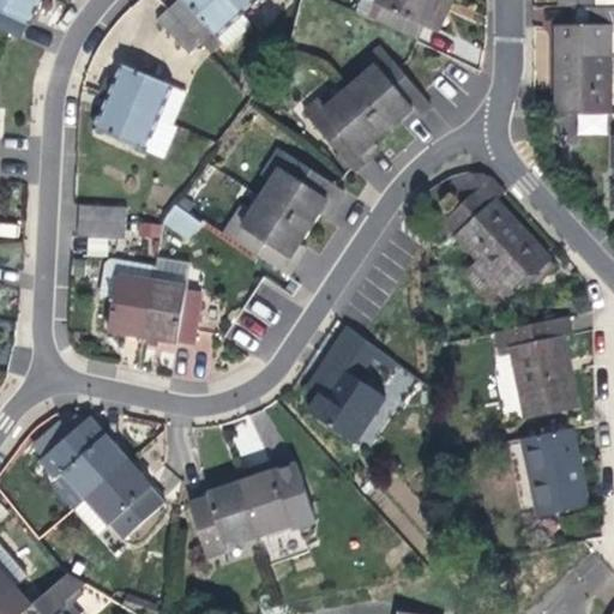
[(0,0),(0,31),(19,40),(26,24),(28,25),(32,16),(38,0),(0,0)]
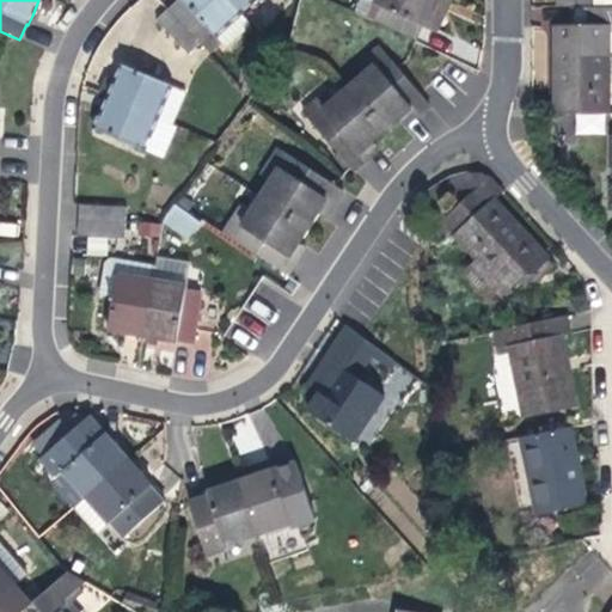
[(239,13),(226,0),(176,0),(164,11),(197,47),(210,35),(213,37),(239,13)]
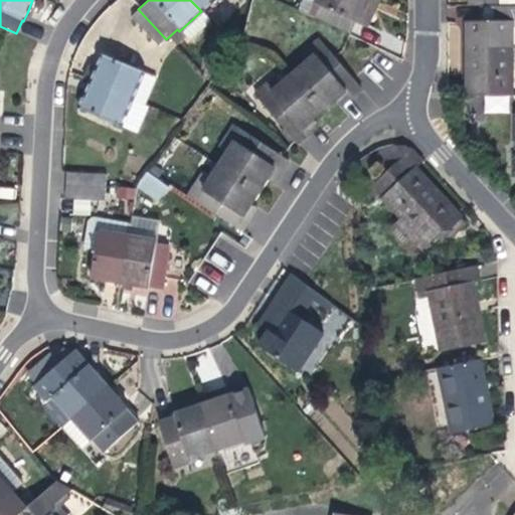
[(190,0),(201,11),(213,0),(190,0)]
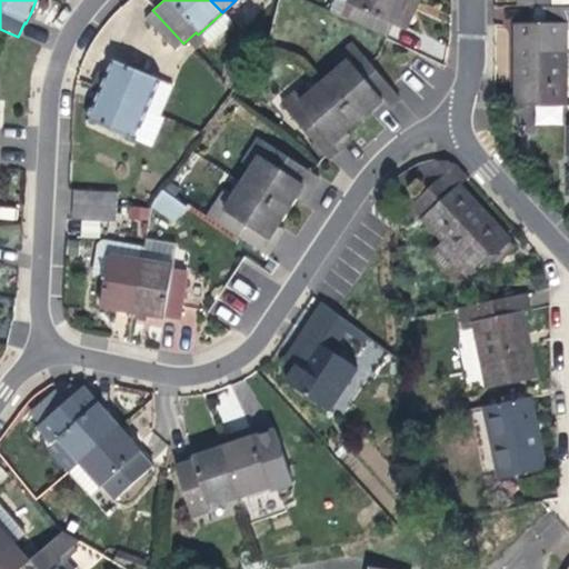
[(401,11),(406,0),(347,0),(346,3),(339,0),(337,0),(330,13),(385,40),(392,26),(395,27),(401,11)]
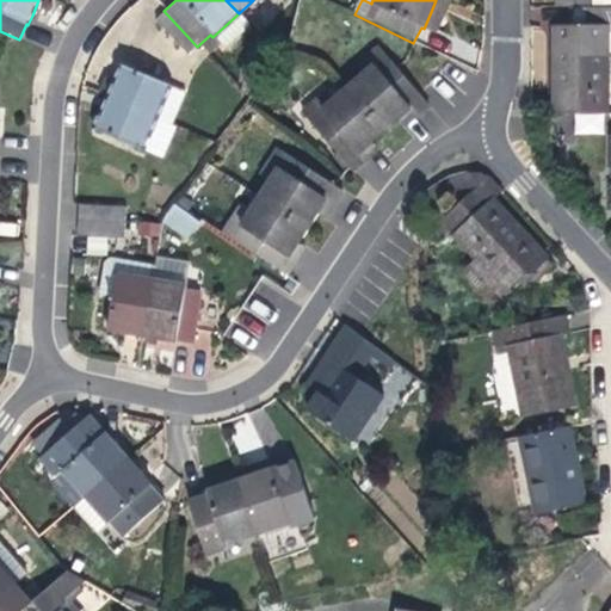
[(436,34),(450,2),(443,0),(436,0),(431,12),(424,29),(436,34)]
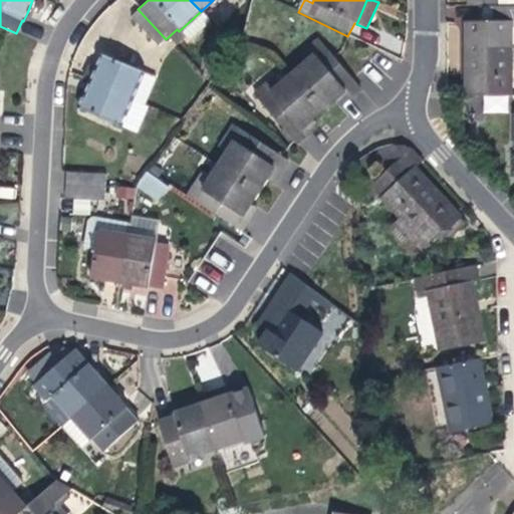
[(513,5),(497,6),(481,6),(481,21),(467,21),(467,41),(467,77),(476,77),(476,96),(481,96),(509,96),(510,21),(513,20),(513,5)]
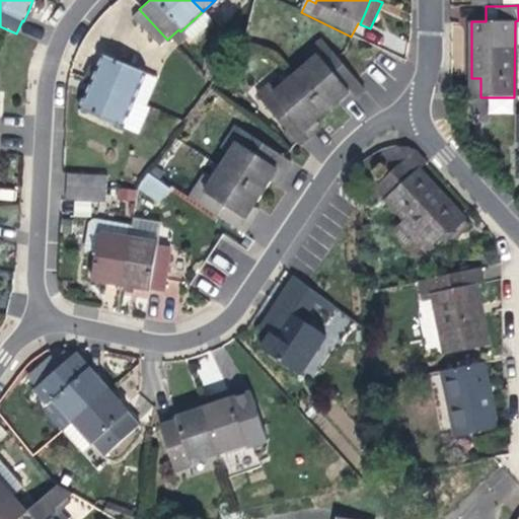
[(167,40),(139,9),(129,18),(157,48),(167,40)]
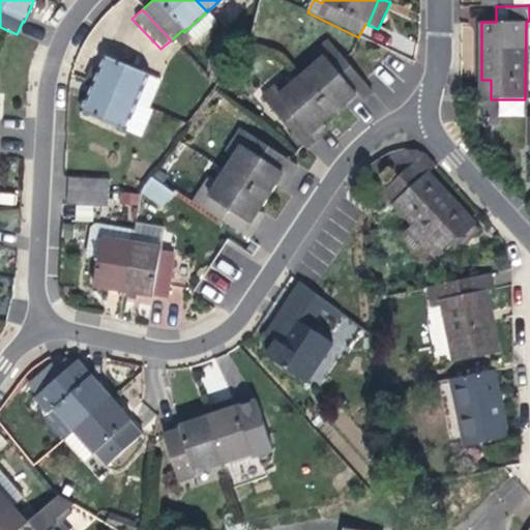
[(312,66),(332,48),(326,40),(304,59),(312,66)]
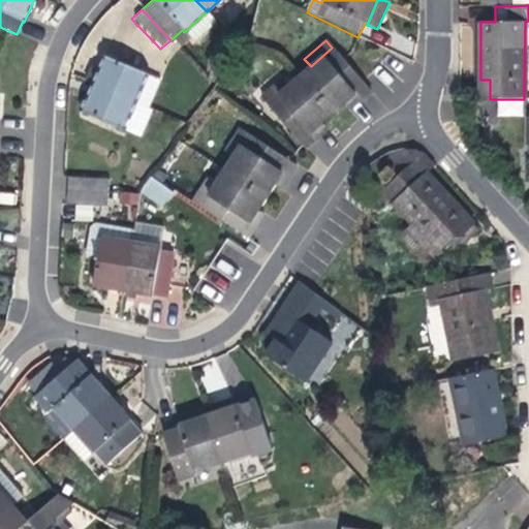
[(370,92),(332,48),(311,66),(299,76),(331,115),(341,106),(355,95),(360,101),(370,92)]
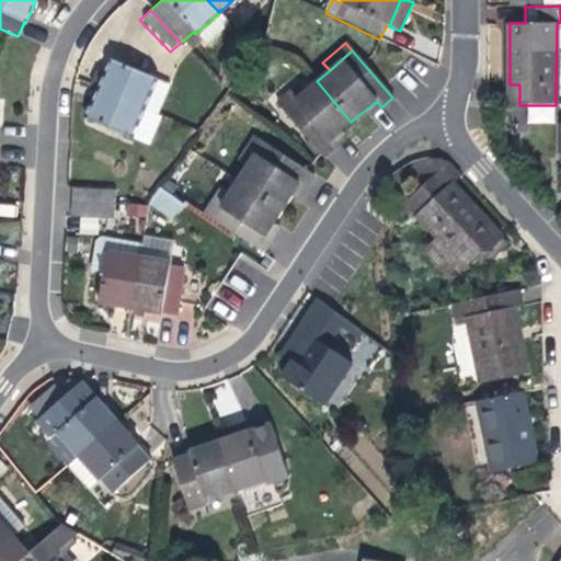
[(156,79),(109,59),(105,66),(101,77),(95,89),(142,109),(156,79)]
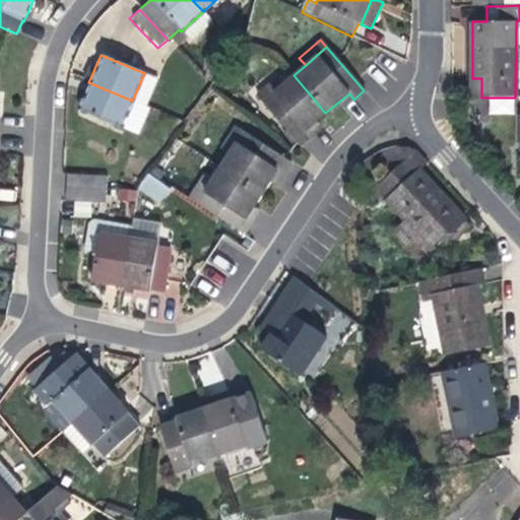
[(88,82),(93,71),(88,68),(82,80),(88,82)]
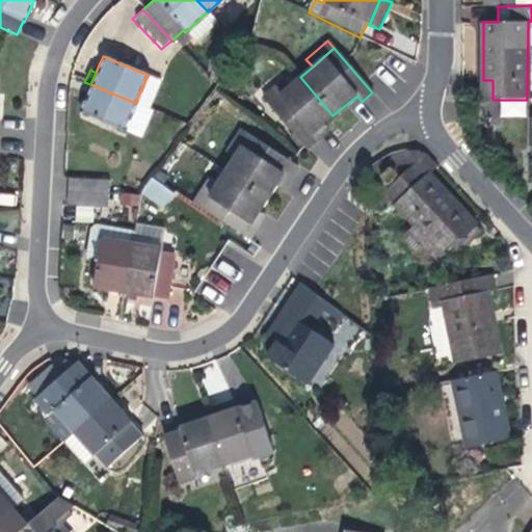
[(333,115),(300,77),(288,87),(267,105),(304,150),(316,140),(311,135),(317,129),(321,126),(333,115)]
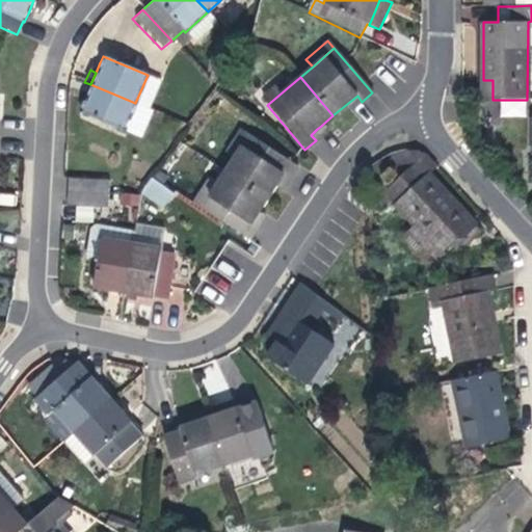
[(267,105),(288,87),(281,80),(260,98),(267,105)]
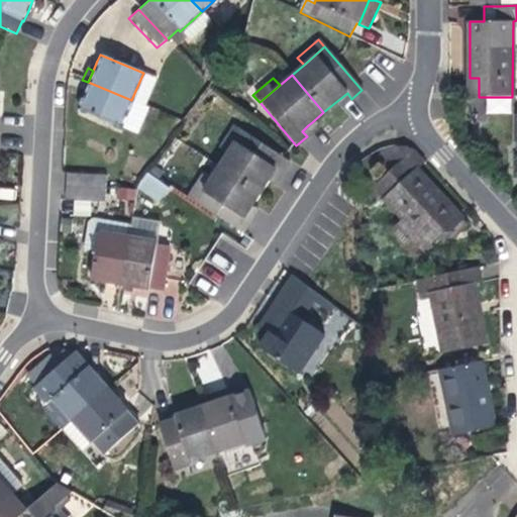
[(131,100),(88,82),(82,98),(77,109),(120,127),(131,100)]
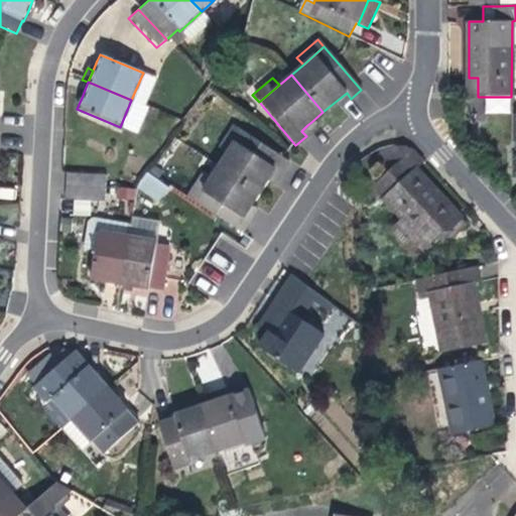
[(343,105),(351,99),(347,93),(333,104),(338,110),(343,105)]
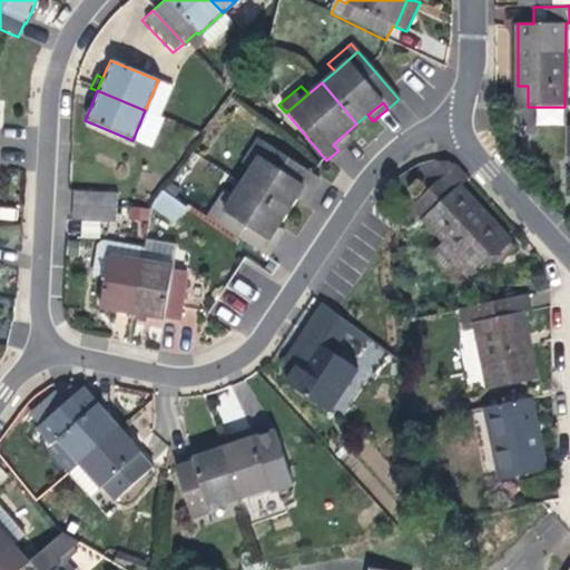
[(569,106),(564,107),(533,107),(534,129),(569,128),(569,106)]
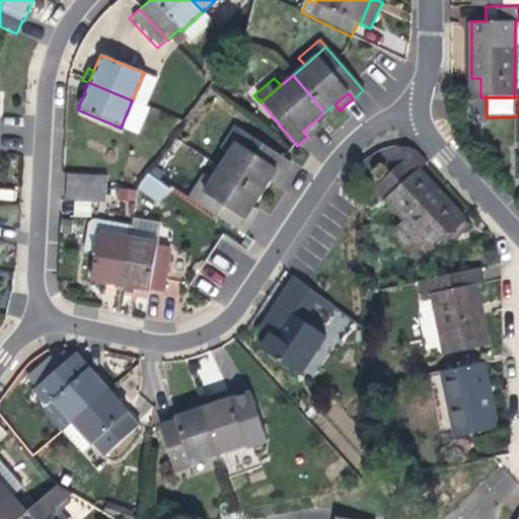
[(308,137),(318,129),(313,123),(309,126),(303,132),(308,137)]
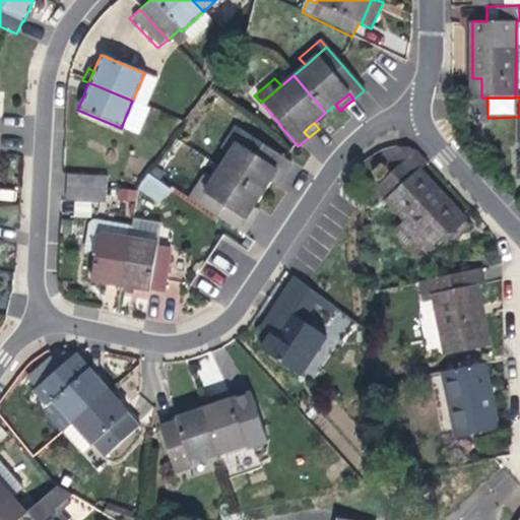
[(229,155),(243,133),(234,127),(219,149),(229,155)]
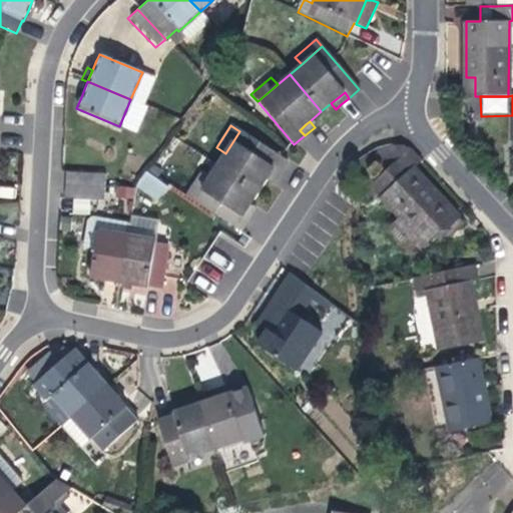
[(279,171),(286,161),(239,131),(225,153),(216,166),(257,193),(266,179),(274,168),(279,171)]
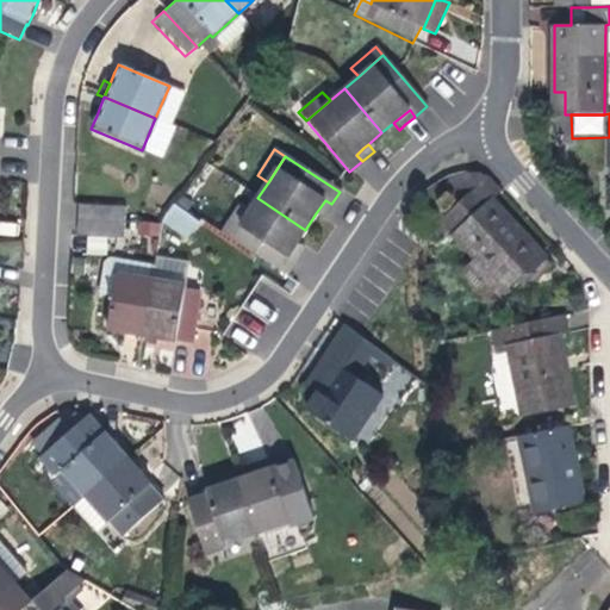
[(440,221),(478,186),(491,201),(500,193),(491,184),(487,179),(483,175),(475,173),(471,172),(466,170),(460,172),(454,173),(446,175),(441,178),(435,180),(429,184),(423,190),(419,194),(418,197),(440,221)]
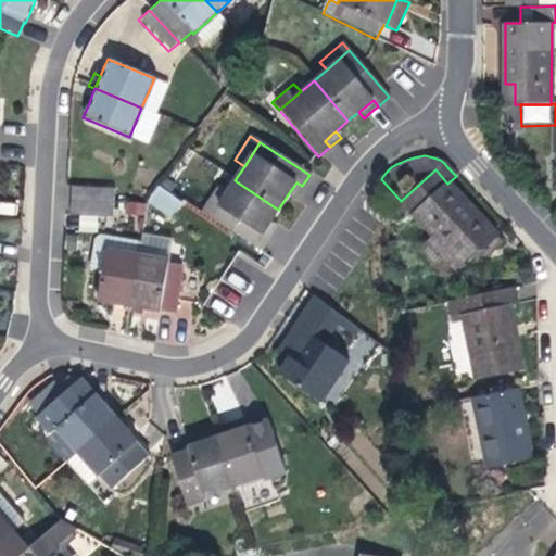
[(447,184),(436,169),(401,201),(460,265),(477,250),(494,235),(447,184)]
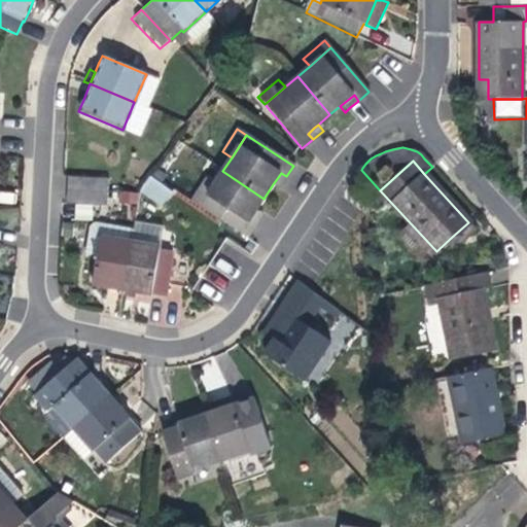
[(255,211),(264,199),(222,171),(214,183),(199,207),(246,238),(253,226),(247,222),(255,211)]
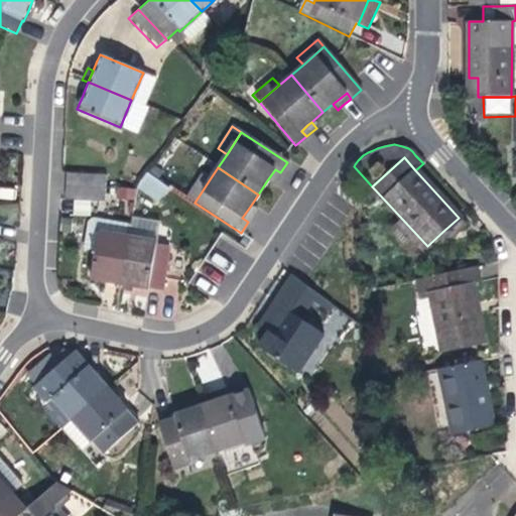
[(273,184),(280,172),(275,169),(267,180),(273,184)]
